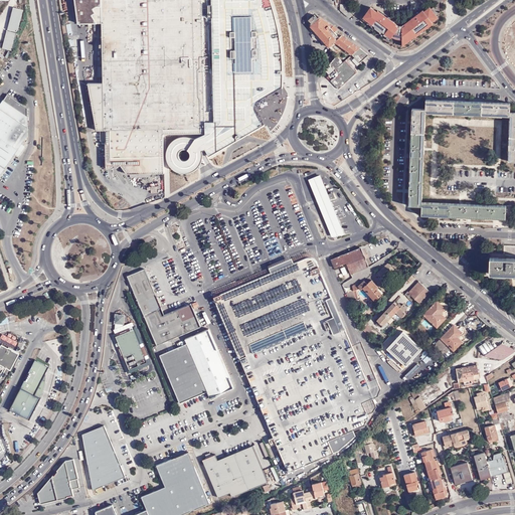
[(206,122),(206,112),(216,112),(215,71),(211,71),(210,8),(213,8),(212,0),(73,0),(77,24),(102,24),(102,82),(90,83),(98,131),(102,130),(102,141),(107,141),(108,168),(113,168),(116,165),(118,168),(122,165),(129,174),(166,173),(166,157),(166,134),(207,133),(206,128),(206,122)]
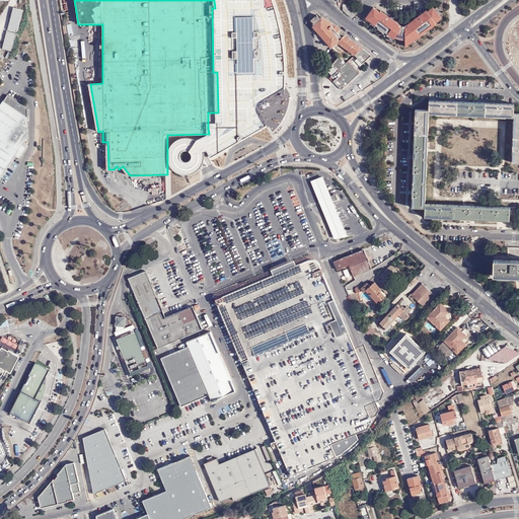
[(270,0),(230,0),(234,124),(265,126),(253,106),(282,91),(281,32),(270,0)]
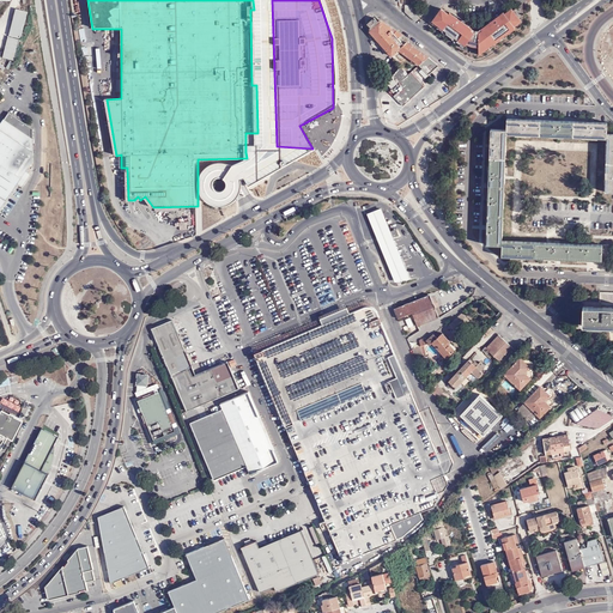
[(493,20),(481,29),(483,30),(479,32),(479,31),(478,31),(478,30),(477,30),(475,31),(474,31),(474,32),(472,30),(473,29),(456,17),(450,12),(449,13),(442,8),(432,22),(447,32),(447,35),(453,38),(455,38),(457,41),(456,42),(460,44),(462,43),(466,46),(467,44),(474,47),(479,47),(479,55),(516,28),(515,26),(522,20),(522,4),(514,10),(511,7),(504,13),(503,12),(493,20)]
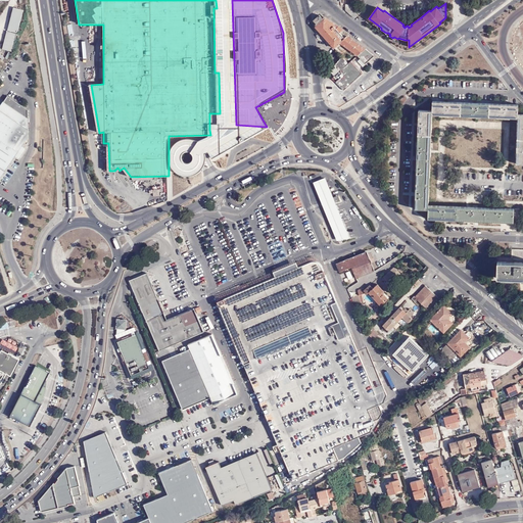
[(354,12),(354,4),(345,4),(345,10),(354,17),(355,17),(358,15),(354,12)]
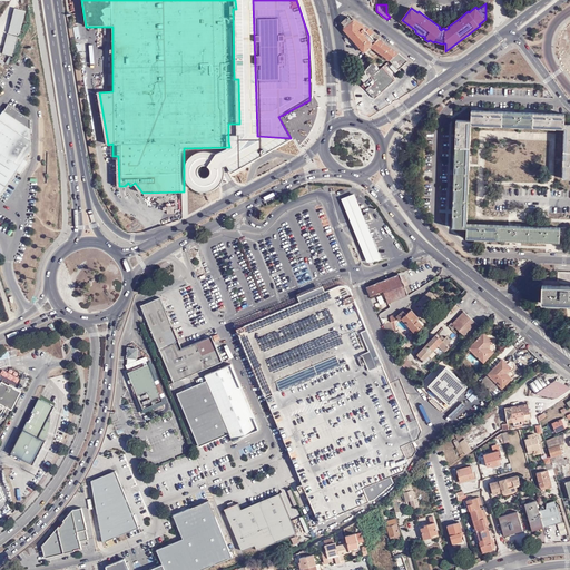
[(23,10),(13,9),(8,33),(18,35),(23,10)]
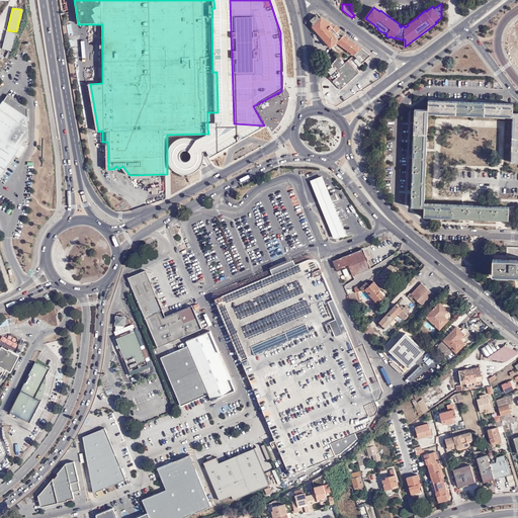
[(331,47),(337,41),(341,37),(337,33),(338,31),(330,26),(327,24),(321,19),(320,18),(316,14),(310,19),(314,23),(312,25),(331,47)]
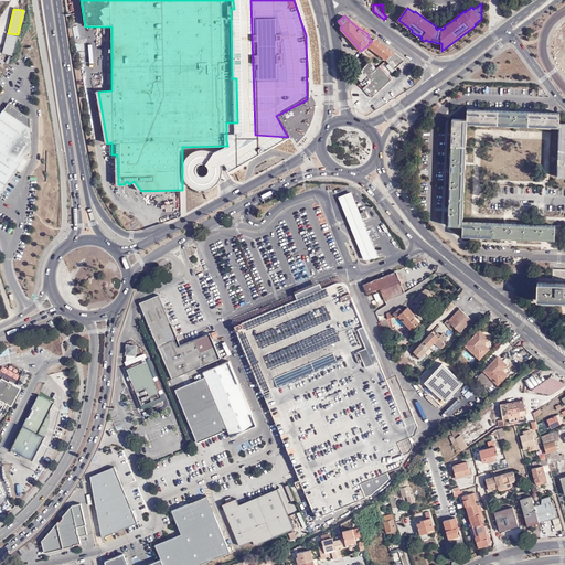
[(18,36),(7,34),(2,54),(13,55),(18,36)]
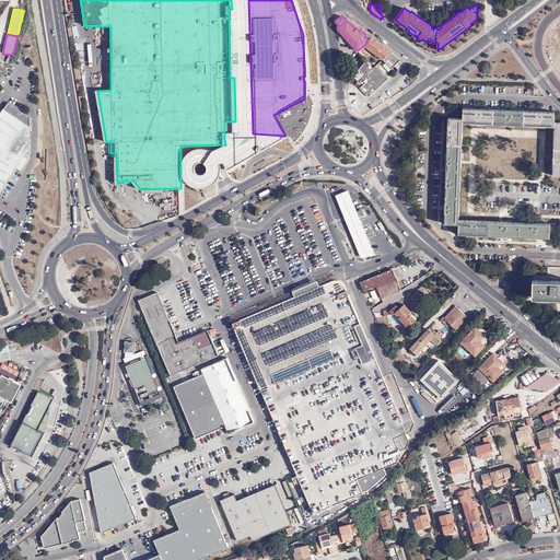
[(383,58),(392,51),(371,38),(369,41),(364,45),(383,58)]
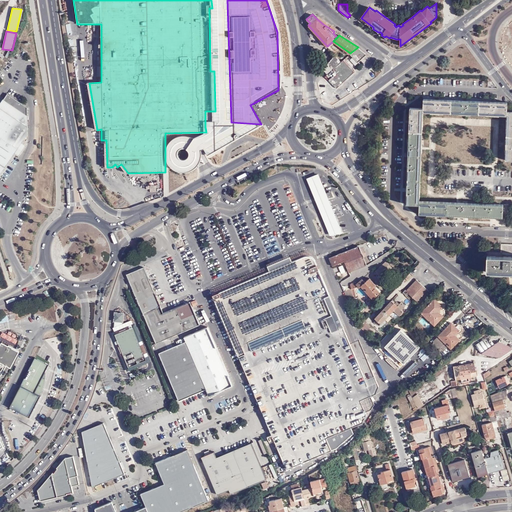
[(358,47),(350,53),(359,61),(367,53),(366,53),(358,47)]
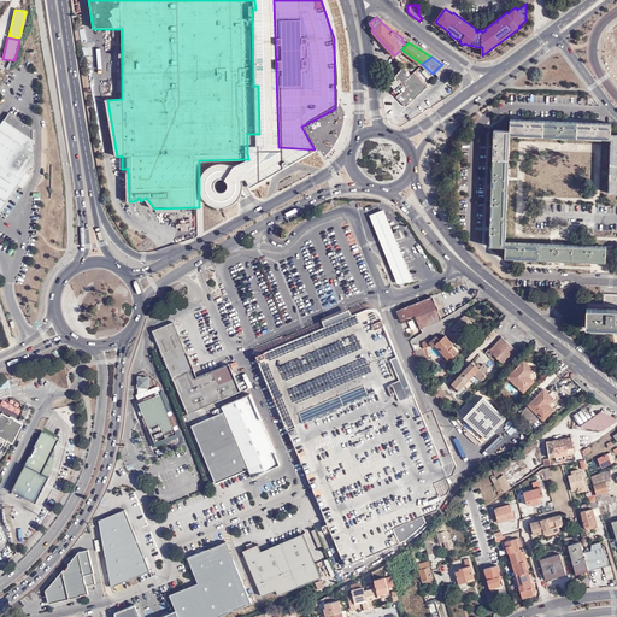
[(394,89),(411,75),(404,66),(389,84),(394,89)]
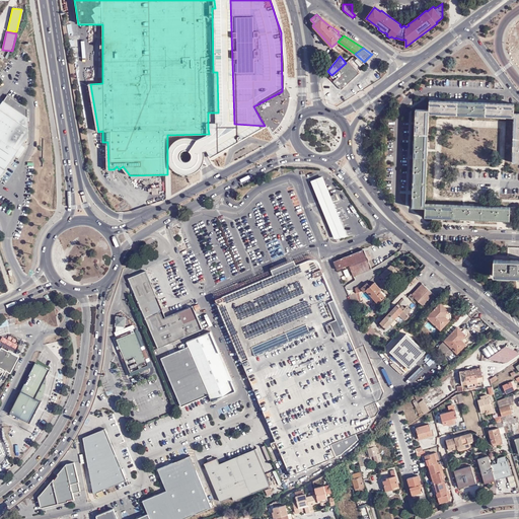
[(342,67),(339,70),(342,74),(335,81),(343,90),(360,74),(358,71),(350,61),(342,67)]
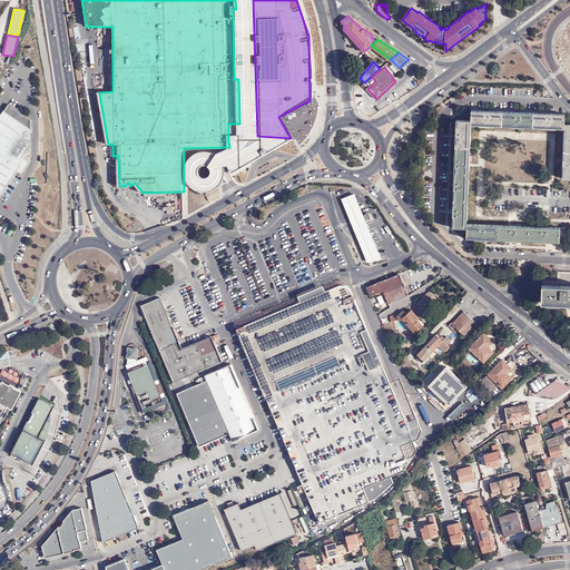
[(30,120),(8,105),(0,116),(0,193),(0,194),(16,170),(18,168),(21,170),(26,164),(22,161),(23,159),(30,149),(30,120)]
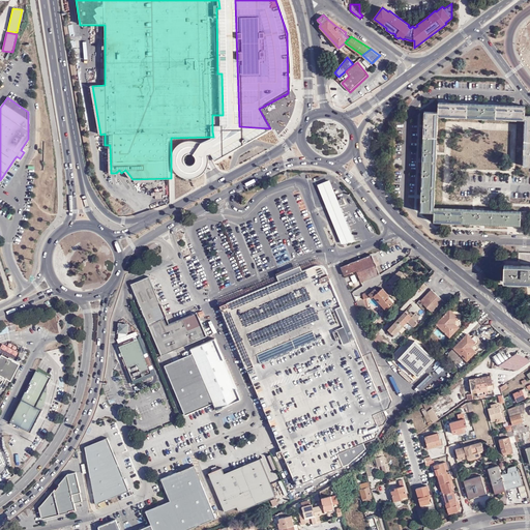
[(437,115),(466,117),(467,102),(453,102),(453,99),(452,99),(451,99),(450,101),(438,101),(438,111),(437,115)]
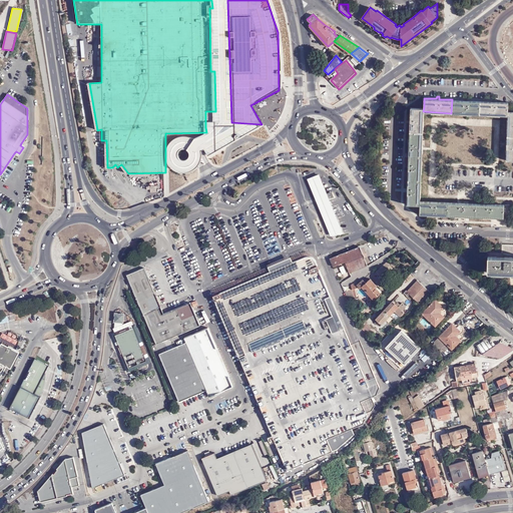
[(479,114),(480,100),(467,100),(467,98),(466,98),(464,97),(464,100),(452,99),(451,113),(479,114)]
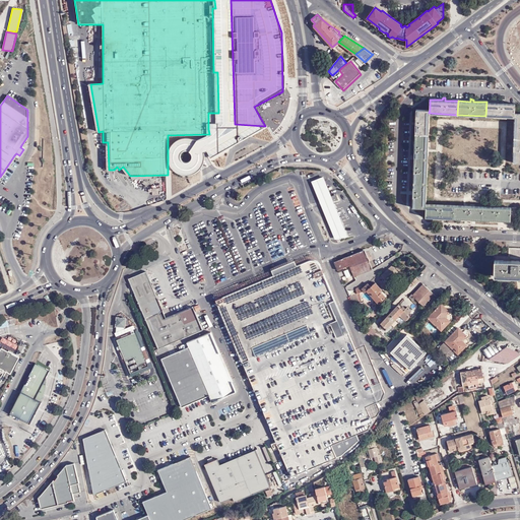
[(514,117),(515,113),(515,103),(503,103),(503,101),(501,101),(500,101),(500,103),(486,102),(485,116),(514,117)]
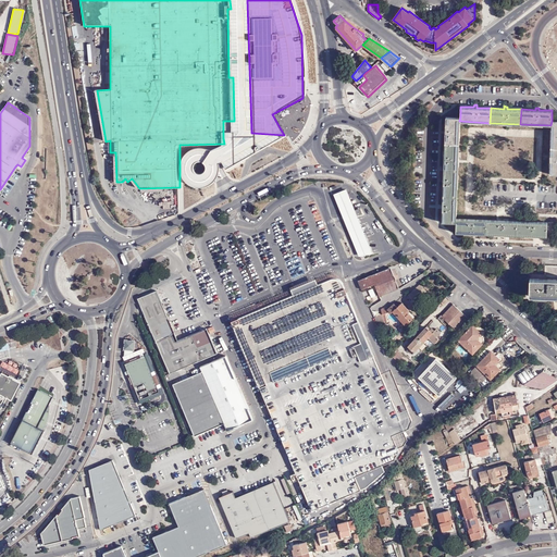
[(458,143),(459,121),(460,116),(445,116),(445,131),(443,131),(443,132),(443,133),(445,133),(444,141),(458,143)]
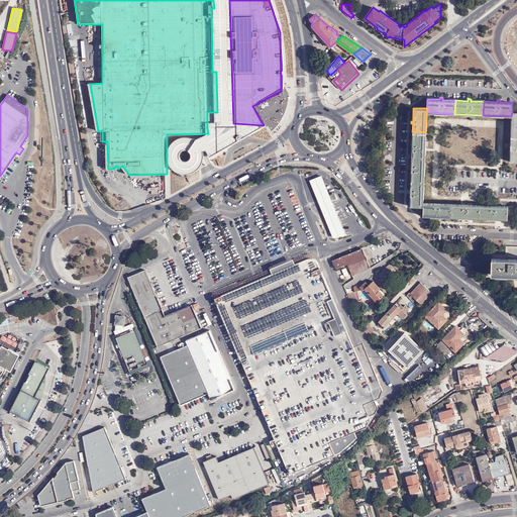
[(217,112),(207,112),(207,122),(217,122),(217,112)]
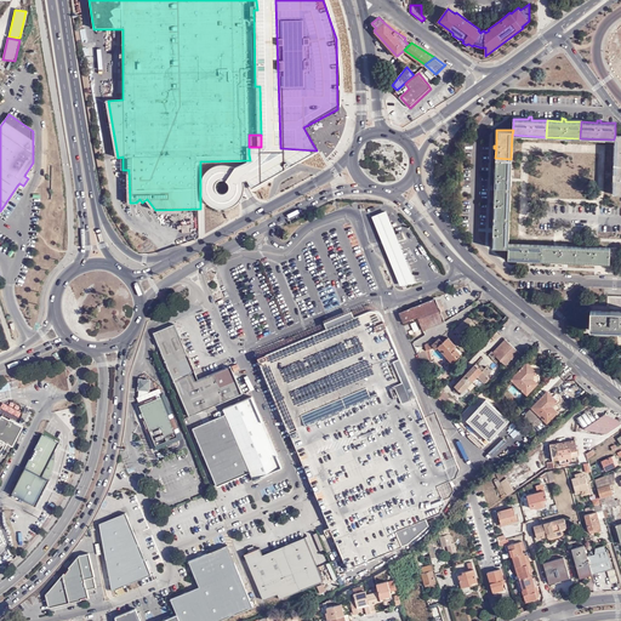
[(511,167),(511,159),(495,158),(495,169),(491,169),(491,172),(490,187),(494,188),(510,188),(511,176),(513,176),(514,166),(511,167)]
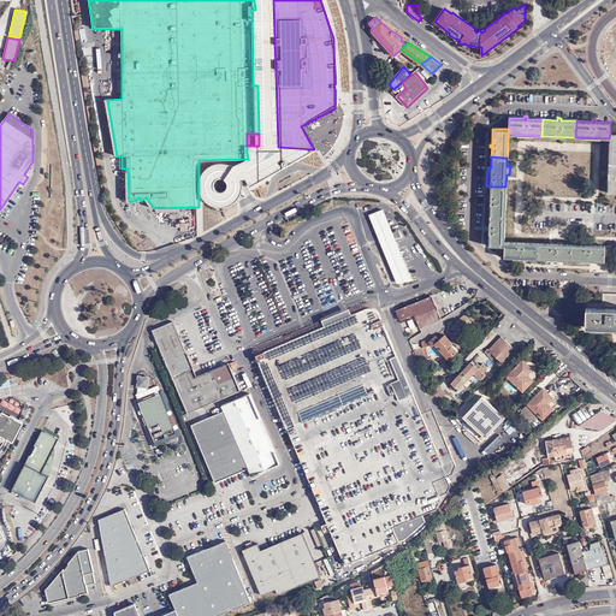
[(505,187),(490,187),(490,199),(487,199),(487,200),(487,202),(490,202),(489,215),(504,217),(505,187)]
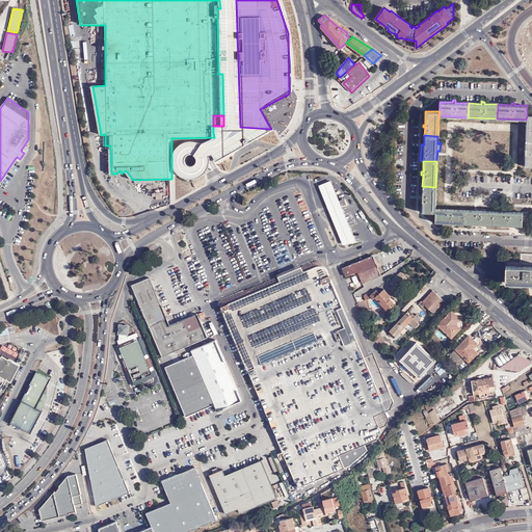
[(331,181),(318,187),(325,205),(339,200),(331,181)]
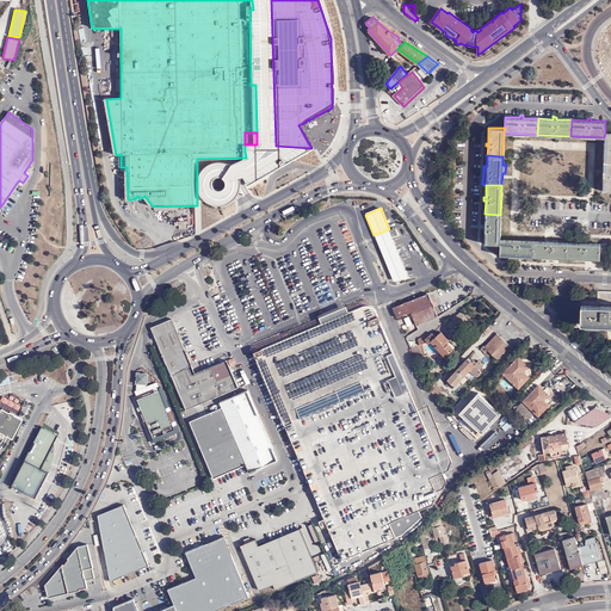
[(500,215),(485,214),(483,227),(482,226),(482,228),(482,229),(483,229),(483,241),(499,242),(499,238),(500,215)]
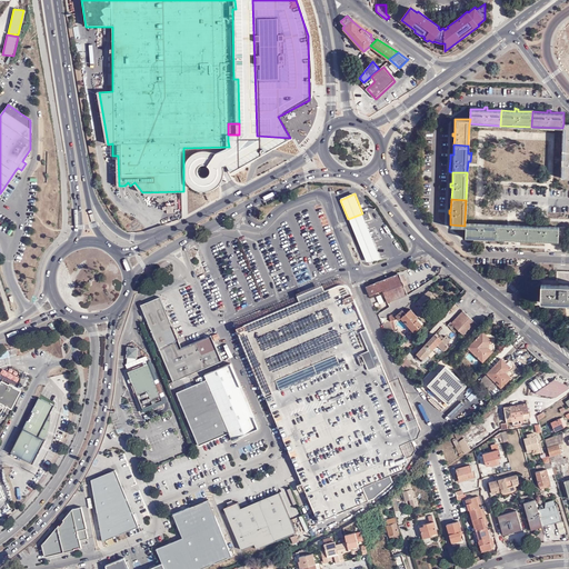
[(362,213),(348,219),(367,263),(381,258),(362,213)]
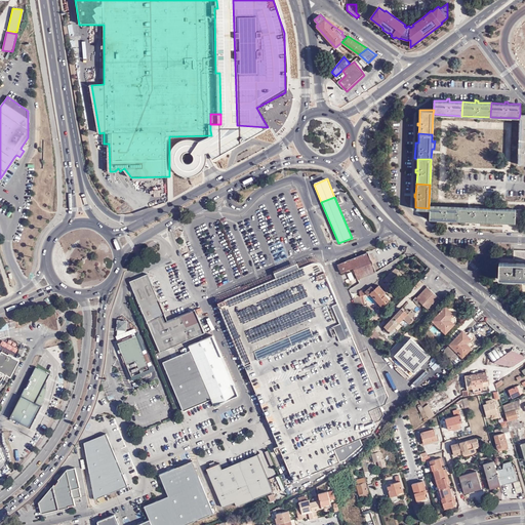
[(457,219),(457,205),(429,204),(429,208),(429,217),(438,218),(438,219),(439,219),(441,220),(441,218),(457,219)]
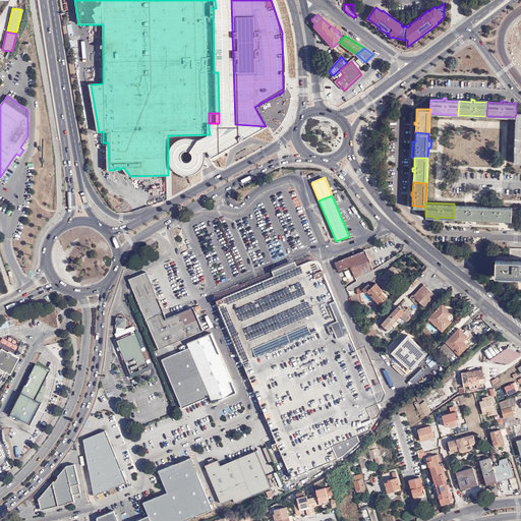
[(482,219),(483,206),(474,205),(474,203),(465,203),(465,205),(454,204),(454,218),(461,218),(461,220),(466,220),(470,220),(470,218),(482,219)]
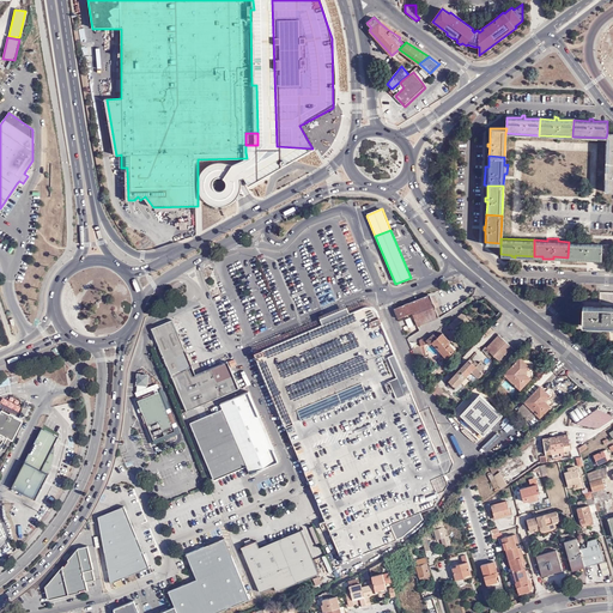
[(569,242),(568,258),(586,258),(584,261),(587,261),(588,261),(588,258),(601,259),(601,243),(569,242)]
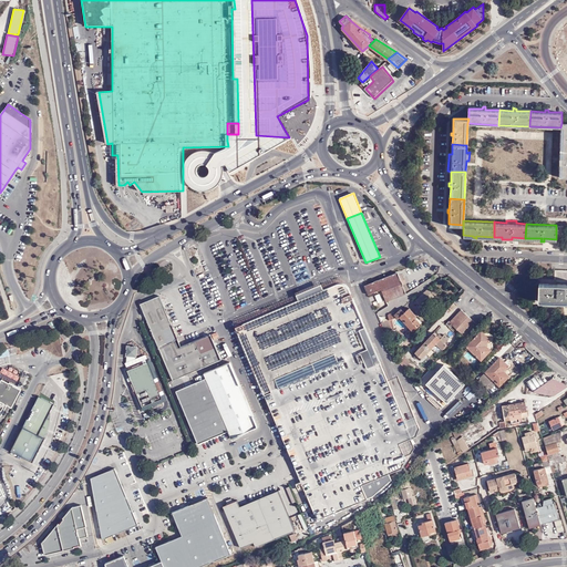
[(409,296),(399,274),(392,276),(366,287),(369,296),(381,290),(388,305),(409,296)]
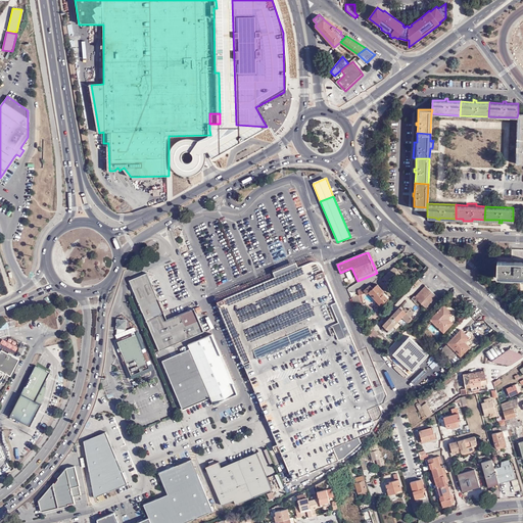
[(522,257),(519,257),(513,257),(513,259),(496,259),(496,275),(522,276),(522,257)]
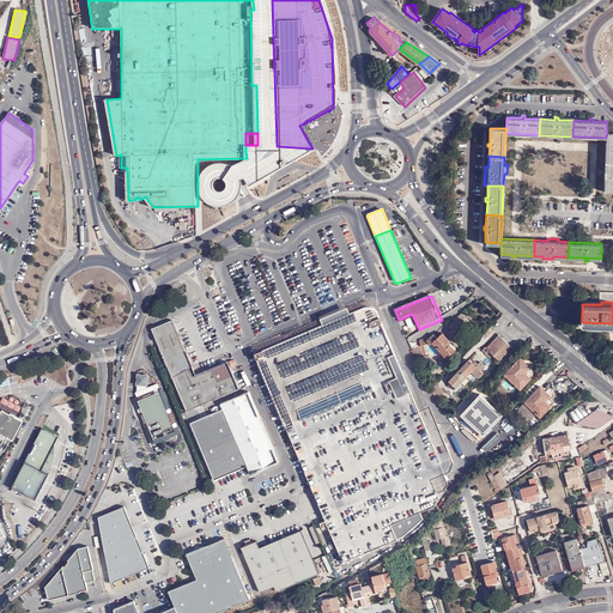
[(462,314),(449,326),(456,333),(469,321),(462,314)]
